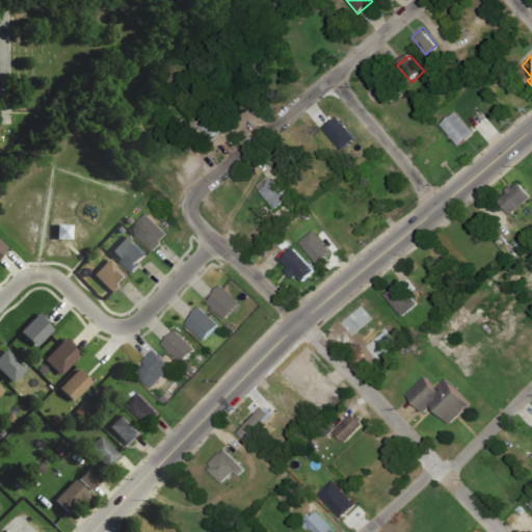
[(455,110),(441,123),(458,144),(474,132),(455,110)]
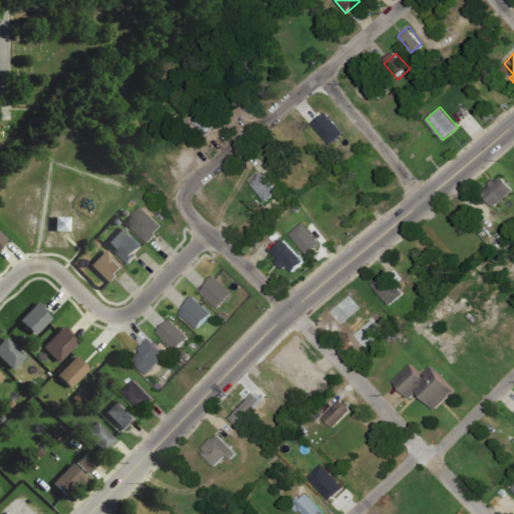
[(206,109),(193,119),(203,133),(216,122),(206,109)]
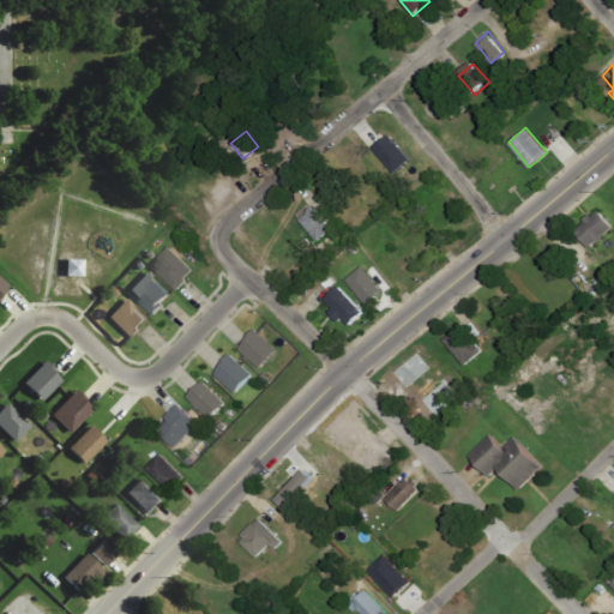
[(398,173),(413,157),(391,137),(377,151),(398,173)]
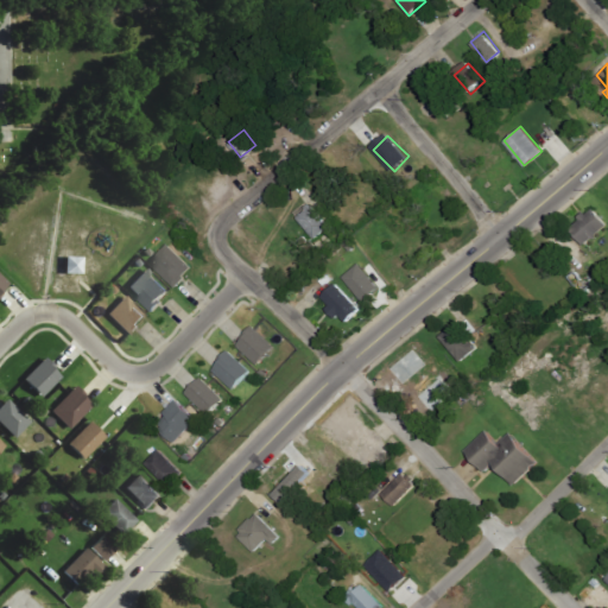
[(309,200),(328,225),(312,235),(297,214),(308,207),(304,203),(309,200)]
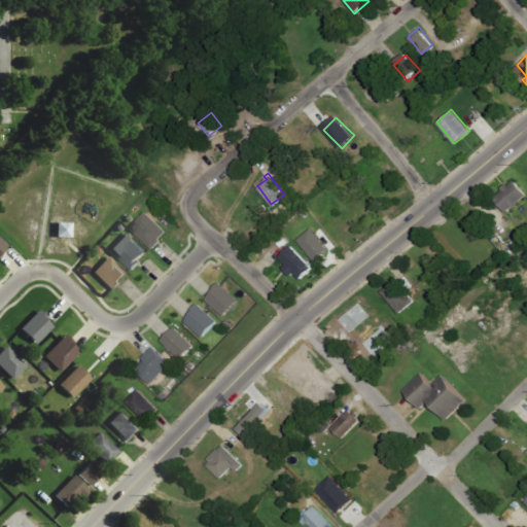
[(514,179),(526,192),(504,211),(493,198),(503,188),(500,185),(505,181),(507,183),(514,179)]
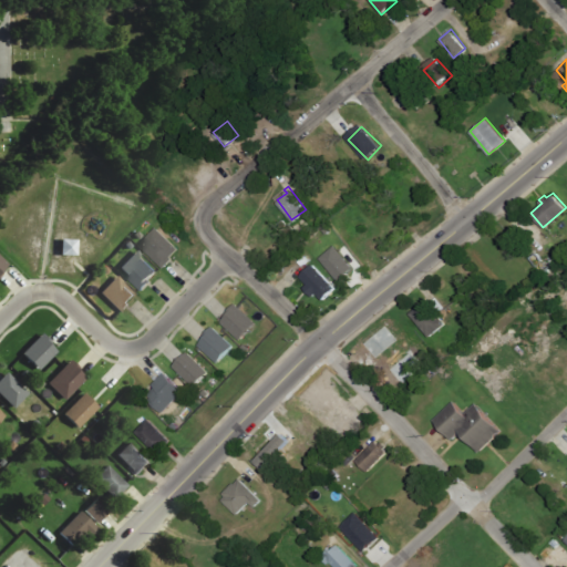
[(166,268),(183,250),(160,228),(143,246),(166,268)]
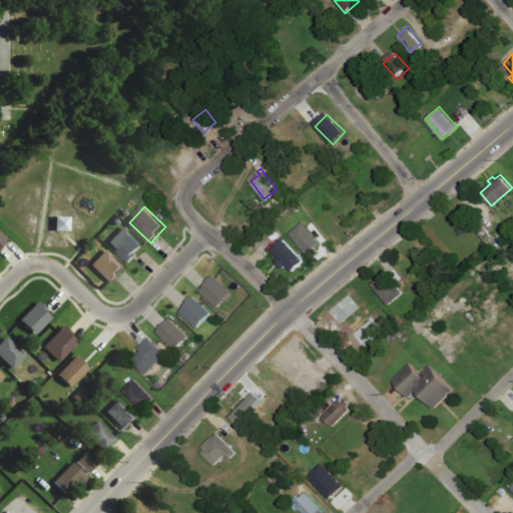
[(245,214),(235,224),(242,231),(254,218),(250,214),(247,217),(245,214)]
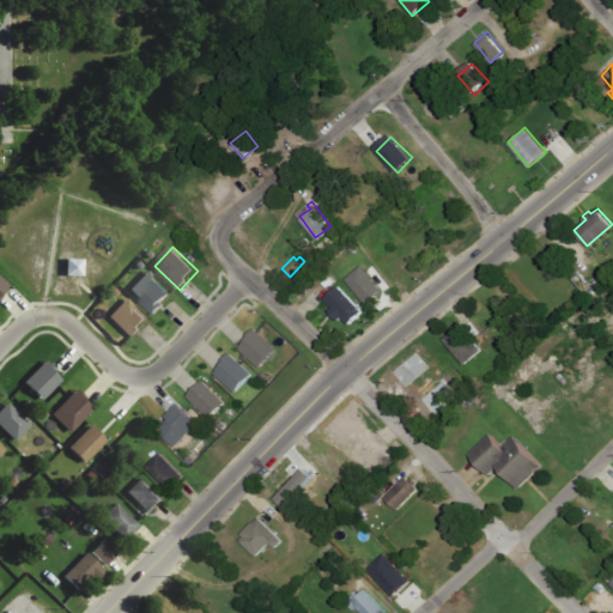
[(85,260),(68,260),(67,277),(84,277),(85,260)]
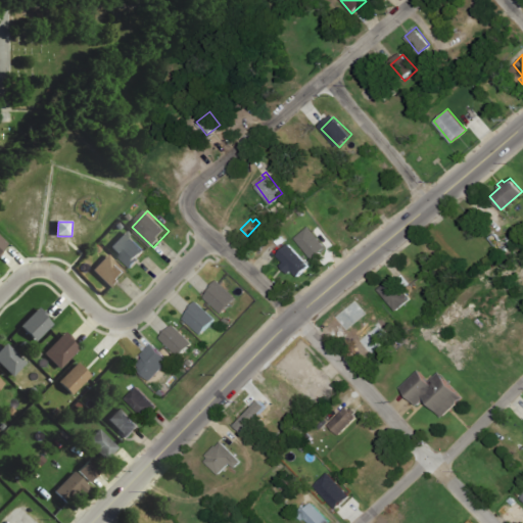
[(315,259),(329,247),(312,227),(297,239),(315,259)]
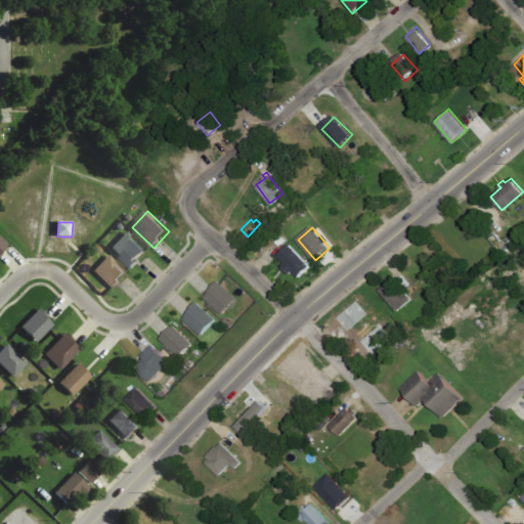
[(148,252),(127,231),(112,249),(133,268),(148,252)]
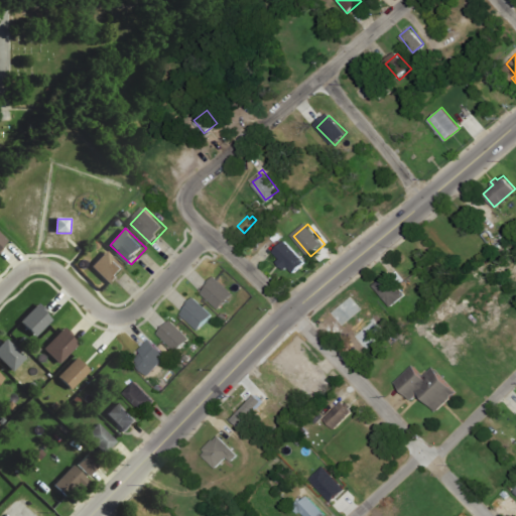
[(275,231),(270,237),(274,241),(279,234),(275,231)]
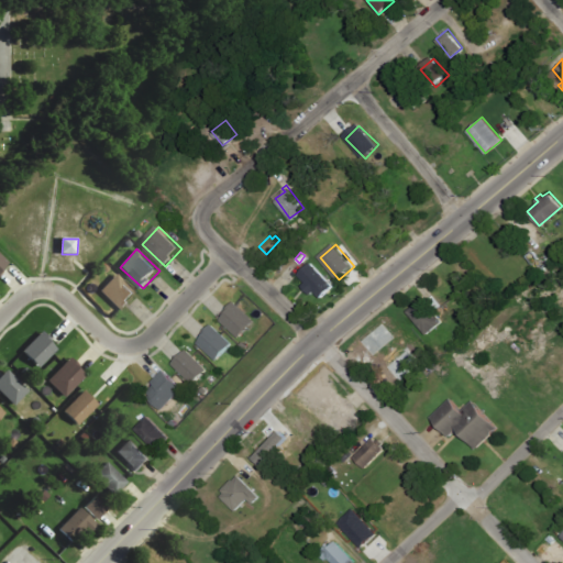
[(0,274),(10,263),(0,253),(0,274)]
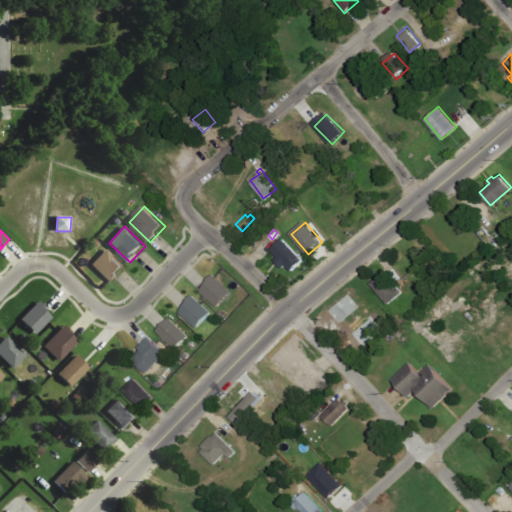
[(282,236),(270,247),(278,255),(274,258),(282,266),(285,263),(291,268),(303,257),(282,236)]
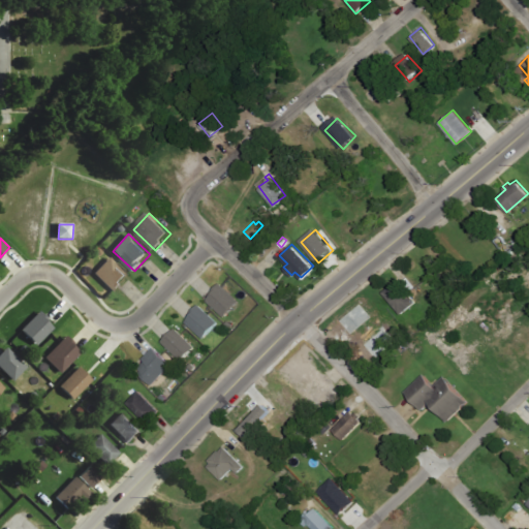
[(114,292),(129,276),(110,257),(94,274),(114,292)]
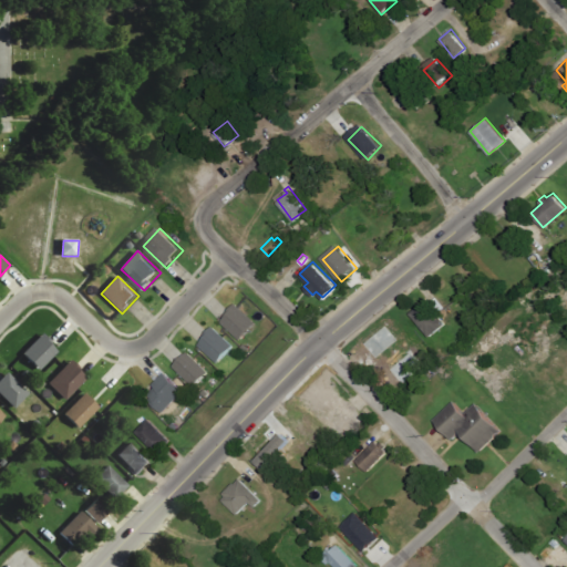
[(425,298),(409,311),(428,336),(444,321),(425,298)]
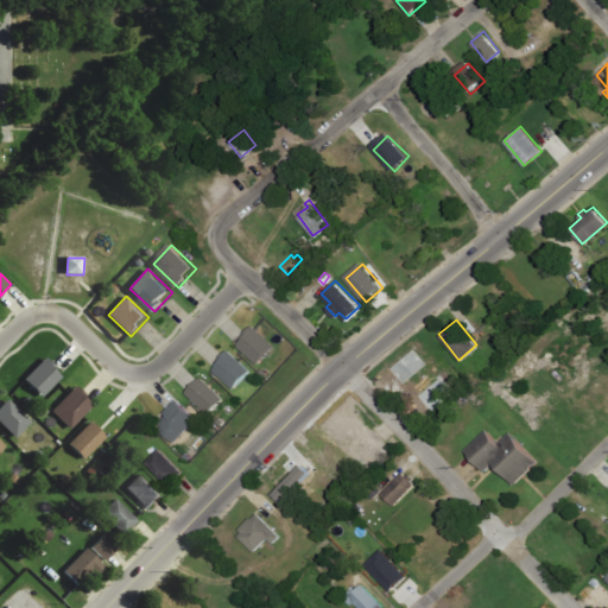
[(261,366),(279,348),(258,327),(240,346),(261,366)]
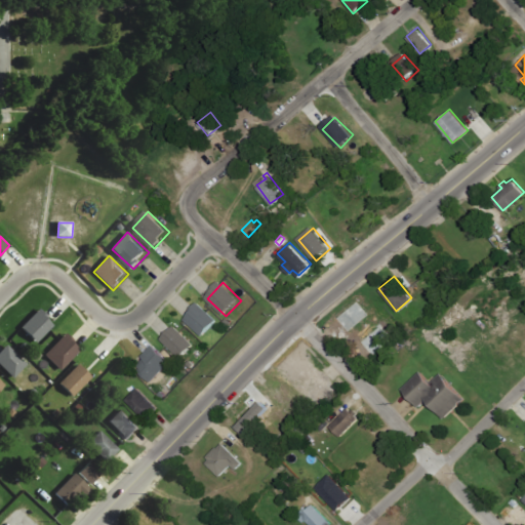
[(219,321),(201,304),(186,320),(204,337),(219,321)]
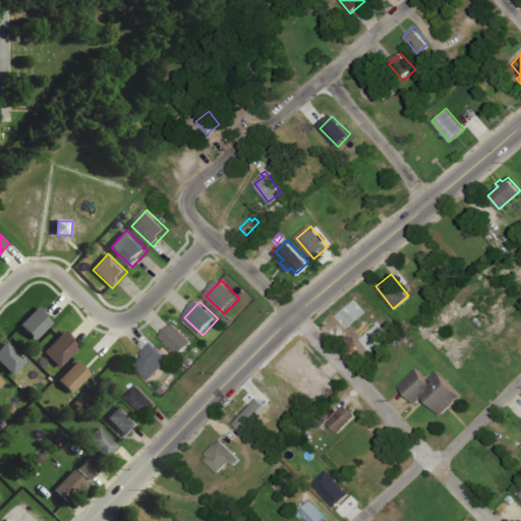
[(21,326),(38,340),(55,322),(39,307),(21,326)]
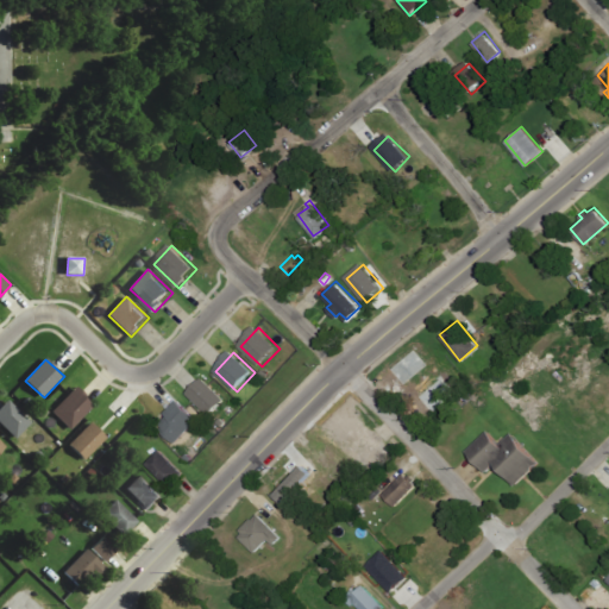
[(189,394),(211,416),(227,401),(206,378),(189,394)]
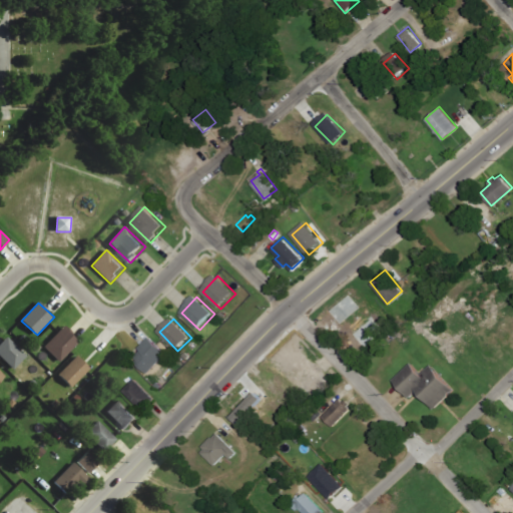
[(80,341),(64,327),(44,348),(60,363),(80,341)]
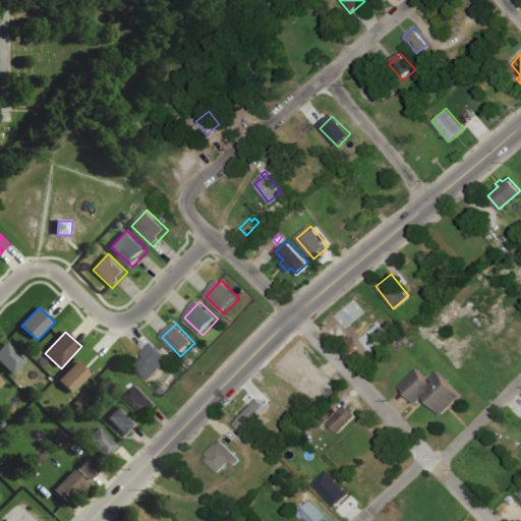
[(270,361),(285,378),(312,353),(296,336),(270,361)]
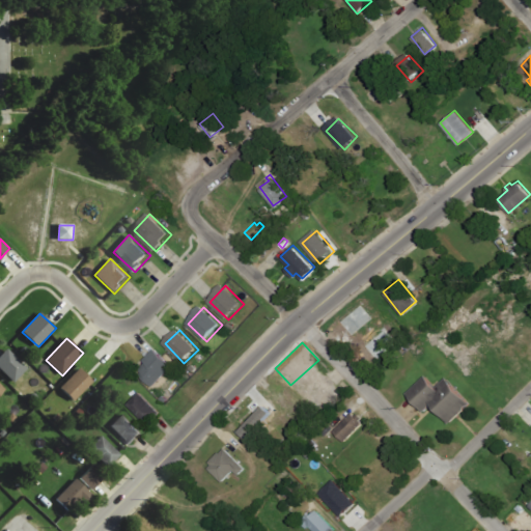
[(144,361),(149,366),(141,373),(154,387),(175,367),(159,348),(144,361)]
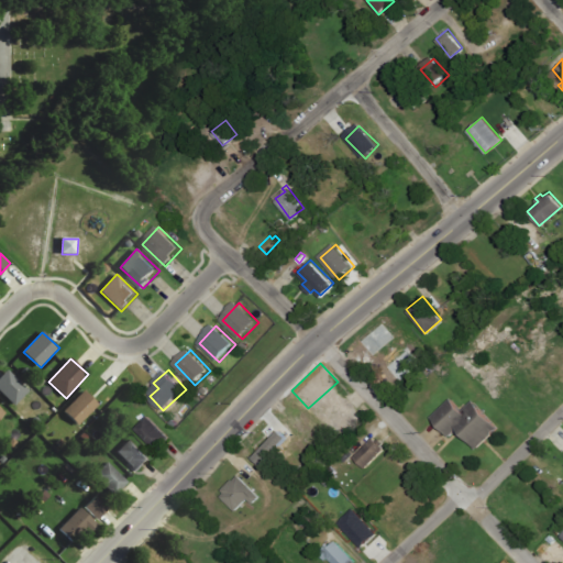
[(0,390),(14,407),(30,393),(9,371),(0,378),(0,390)]
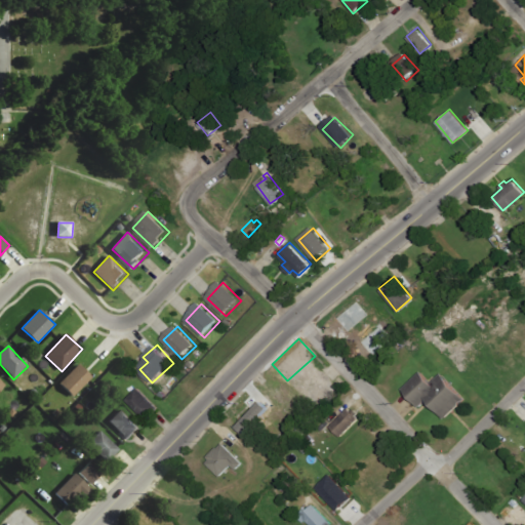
[(61,384),(75,397),(93,377),(79,364),(61,384)]
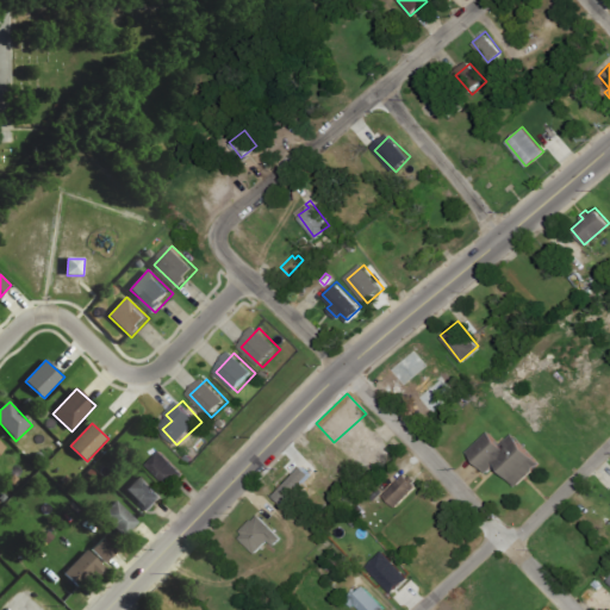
[(466,449),(489,429),(502,442),(512,431),(540,461),(516,484),(495,462),(485,470),(466,449)]
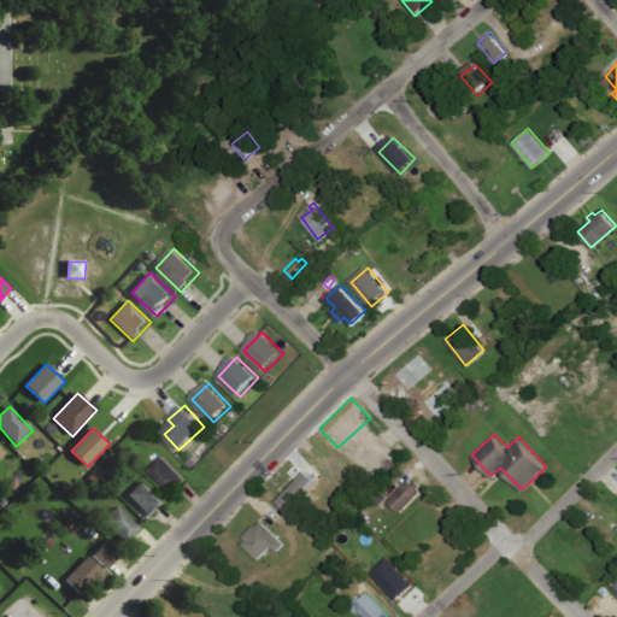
[(189,481),(165,456),(150,470),(174,495),(189,481)]
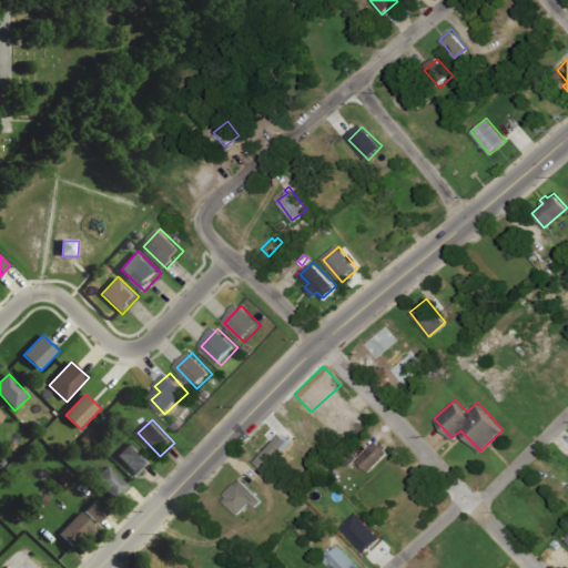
[(259,462),(269,470),(295,443),(285,434),(259,462)]
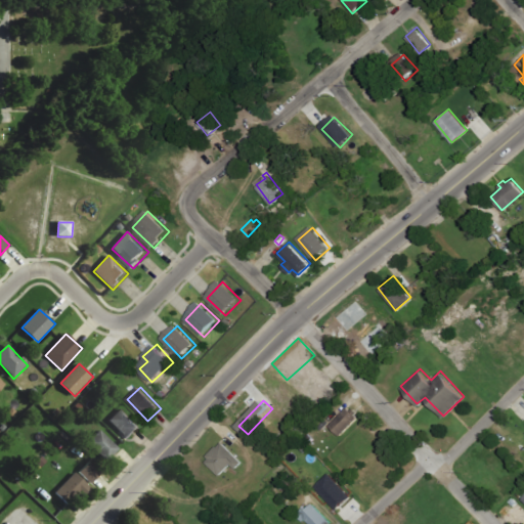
[(360,419),(350,408),(332,426),(341,436),(360,419)]
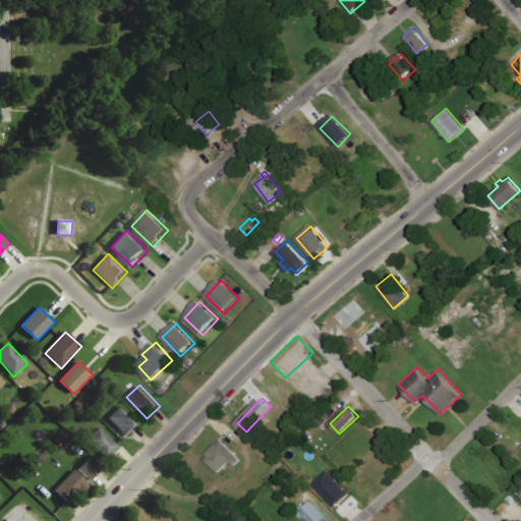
[(128,438),(140,425),(120,407),(109,419),(128,438)]
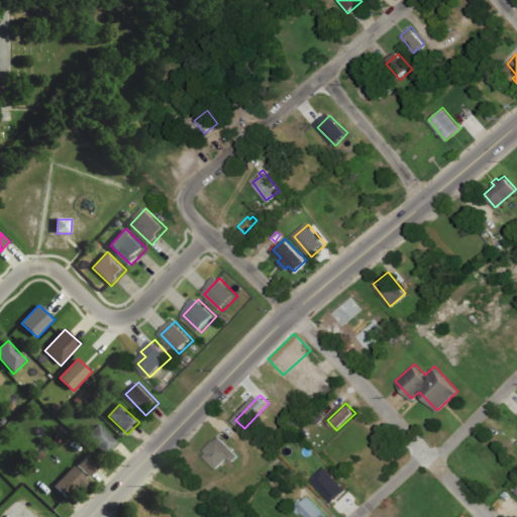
[(105,455),(117,443),(98,425),(87,437),(105,455)]
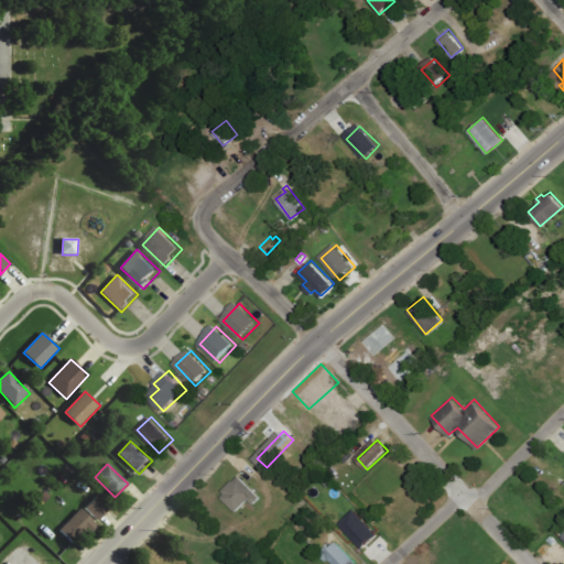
[(221,497),(240,516),(260,495),(240,477),(221,497)]
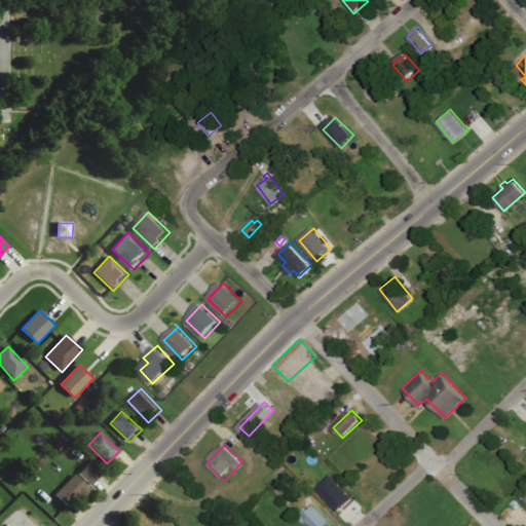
[(79,476),(91,487),(102,476),(89,464),(79,476)]
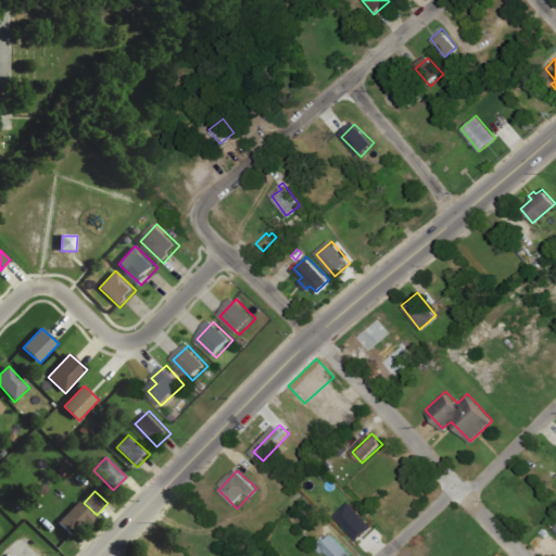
[(59,523),(75,539),(96,517),(80,502),(59,523)]
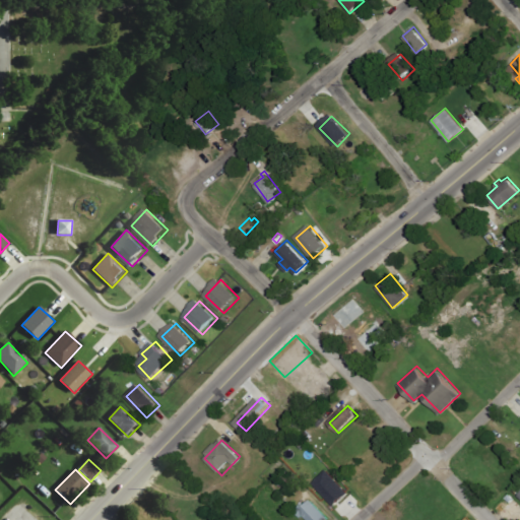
[(336,508),(350,495),(329,470),(314,483),(336,508)]
